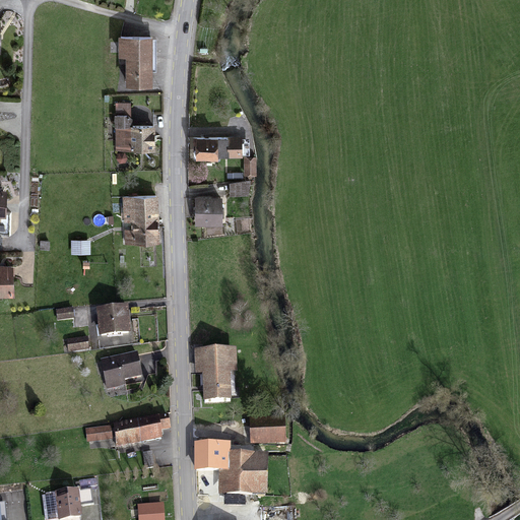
[(130,84),(152,84),(153,39),(122,39),(122,56),(130,56),(130,84)]
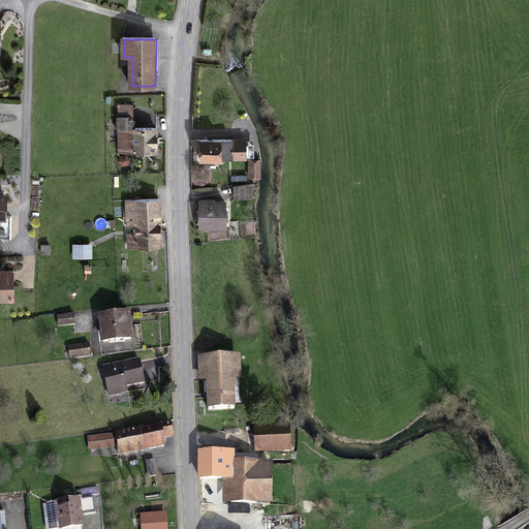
[(117,107),(118,119),(131,119),(131,106),(117,107)]
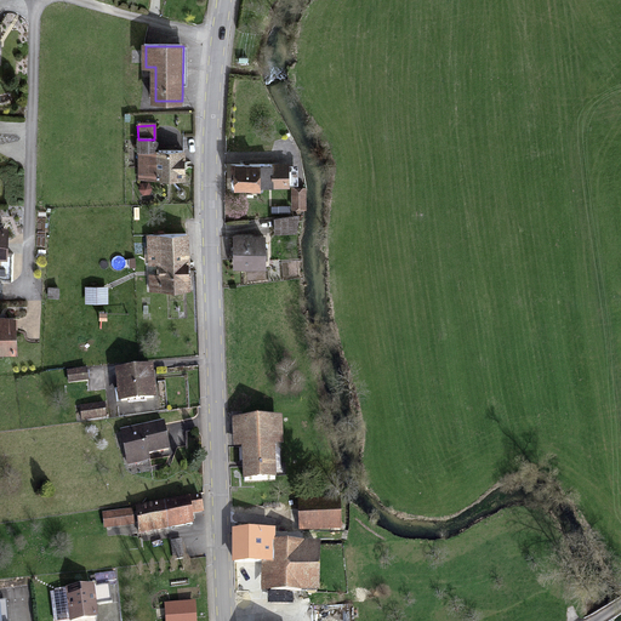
[(138,153),(154,153),(154,140),(138,140),(138,153)]
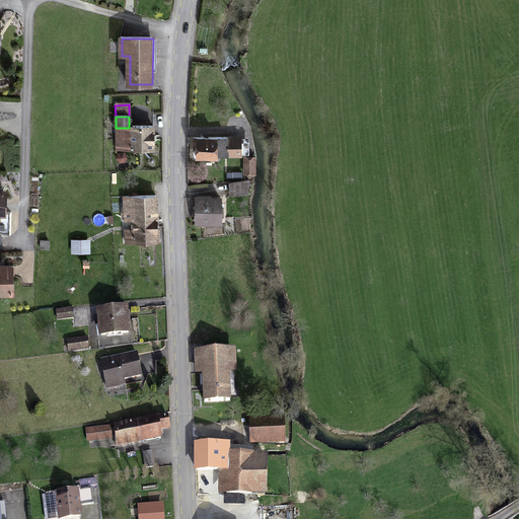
[(132,128),(132,150),(152,149),(151,127),(132,128)]
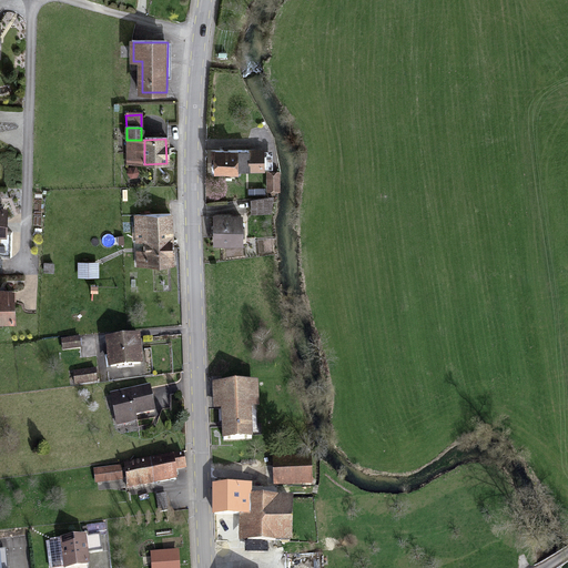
[(128,164),(144,164),(144,140),(141,140),(127,140),(128,164)]
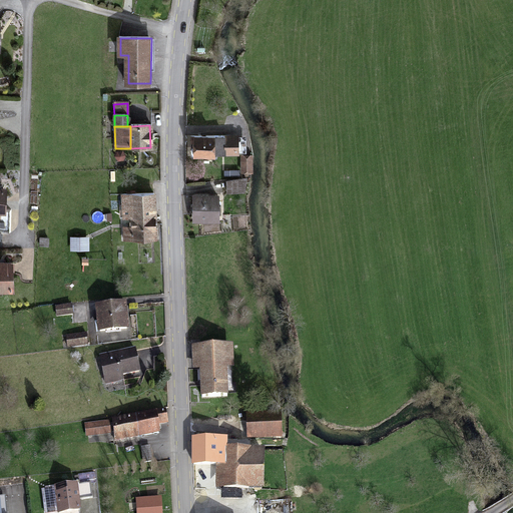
[(238,136),(193,137),(193,155),(238,154),(238,136)]
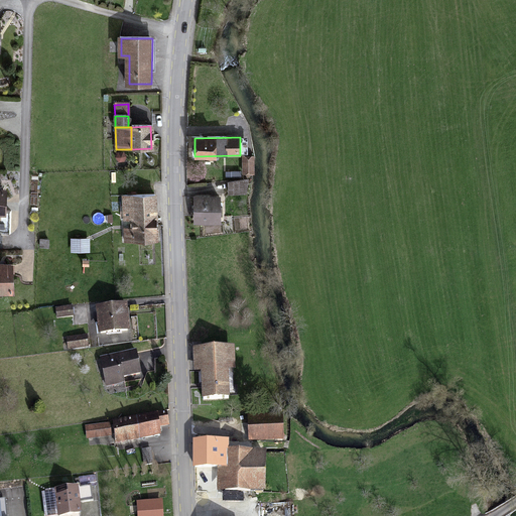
[(254,173),(254,158),(241,158),(241,173),(254,173)]
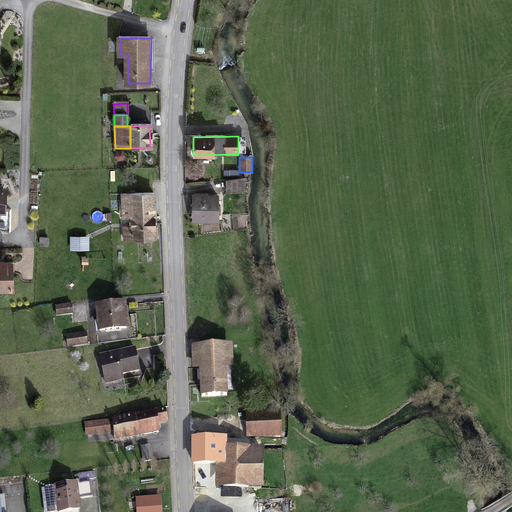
[(243,181),(227,181),(227,195),(243,194),(243,181)]
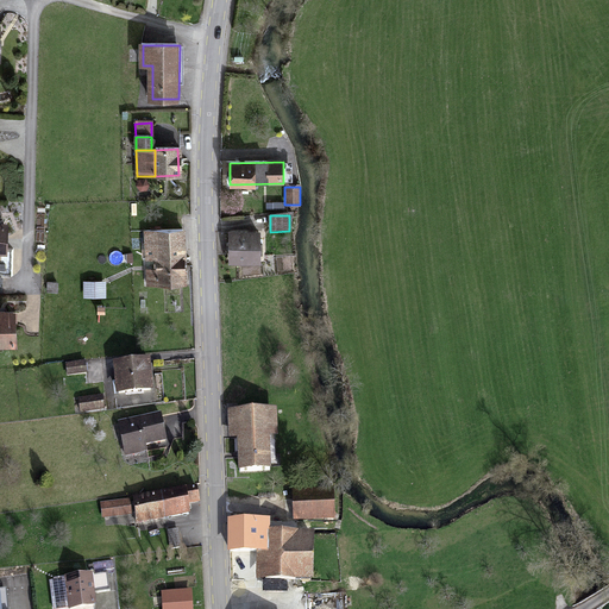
[(186,286),(184,231),(145,232),(146,257),(159,257),(159,270),(149,271),(149,287),(186,286)]
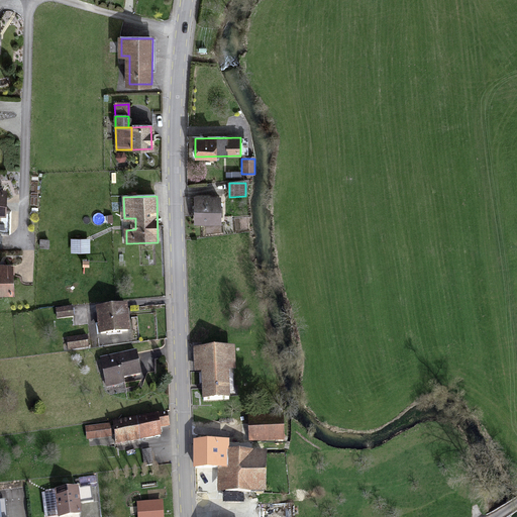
[(221,198),(197,197),(196,221),(221,222),(221,198)]
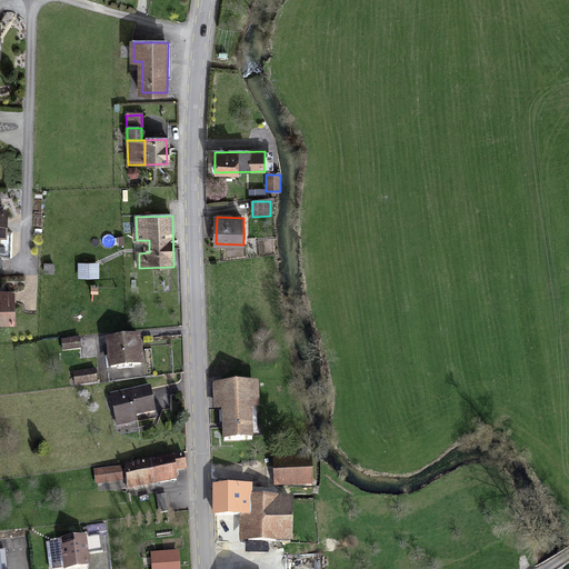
[(0,293),(0,325),(17,325),(16,293),(0,293)]
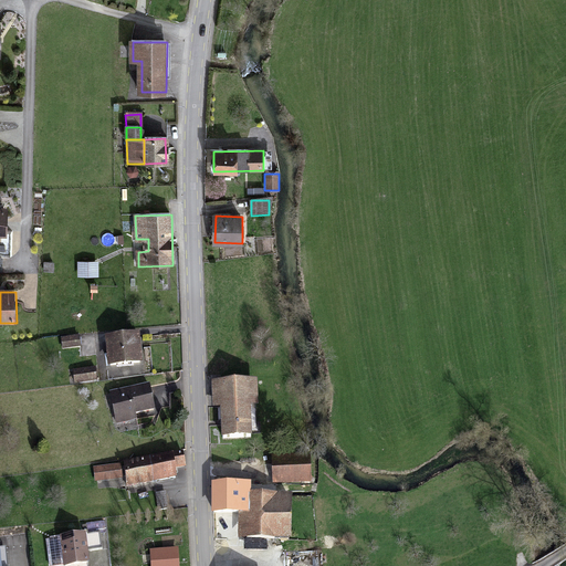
[(137,333),(106,336),(109,365),(140,362),(137,333)]
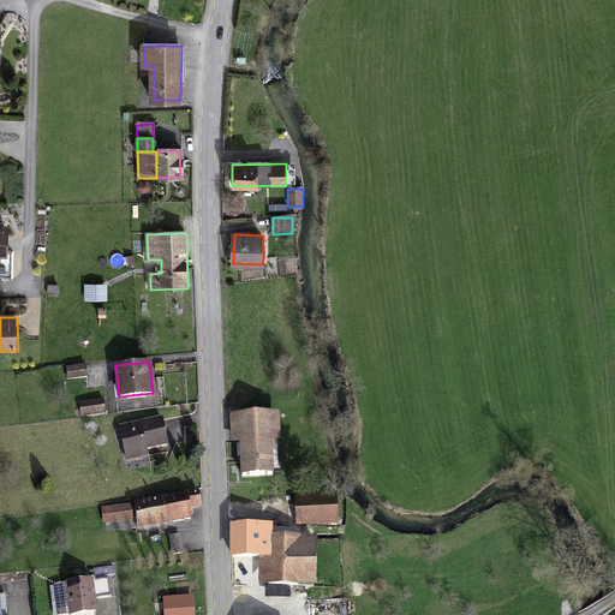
[(85,365),(67,366),(69,376),(85,375),(85,365)]
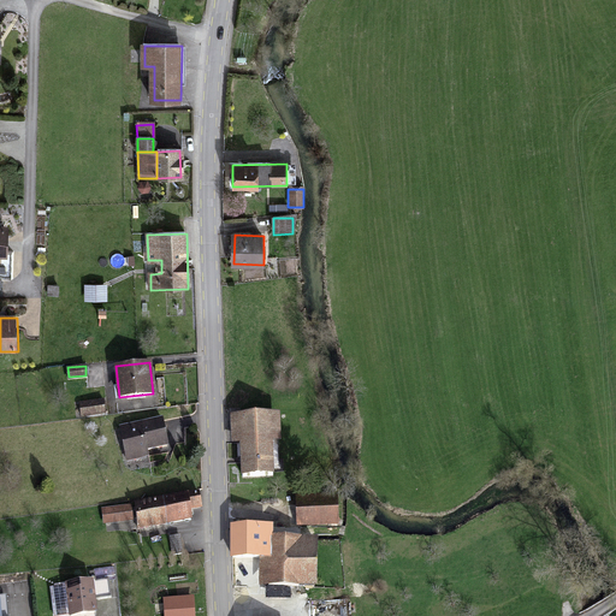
[(102,400),(80,403),(82,415),(105,412),(102,400)]
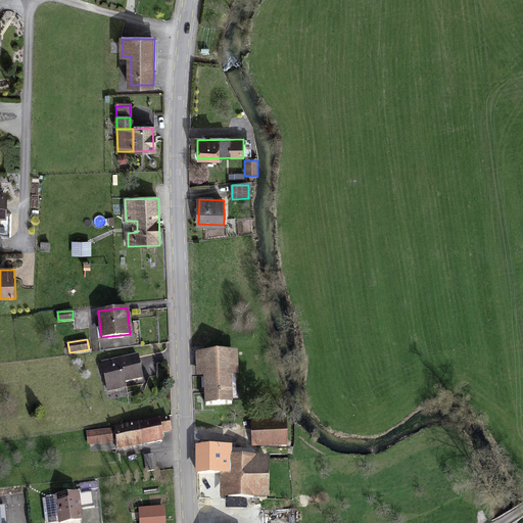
[(205,375),(205,403),(231,403),(231,375),(237,375),(237,352),(196,352),(196,375),(205,375)]
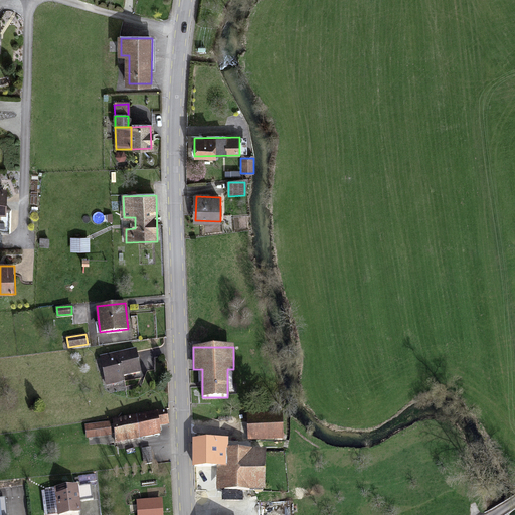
[(137,354),(103,360),(107,386),(122,383),(122,378),(141,375),(137,354)]
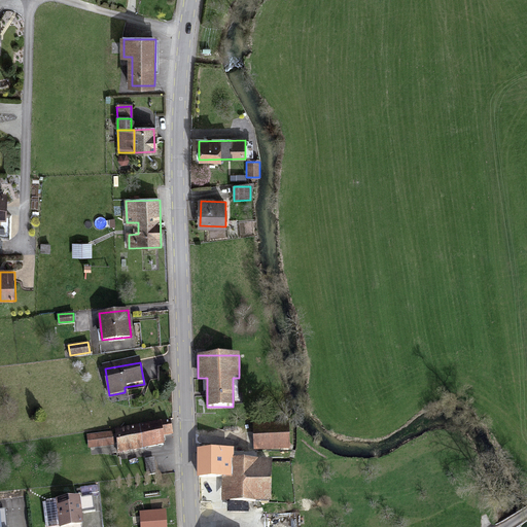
[(109,421),(100,422),(101,431),(110,430),(109,421)]
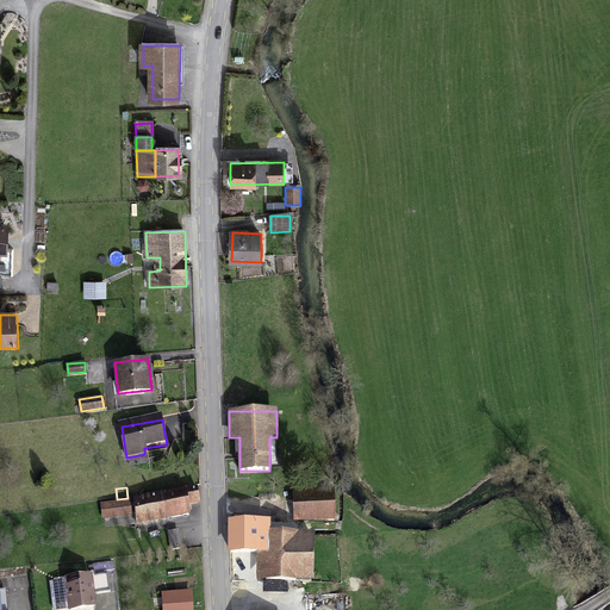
[(335,490),(297,490),(297,517),(335,517),(335,490)]
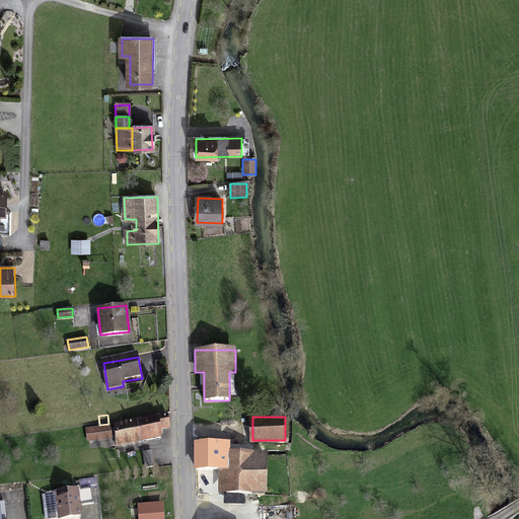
[(159,419),(115,427),(119,446),(162,438),(159,419)]
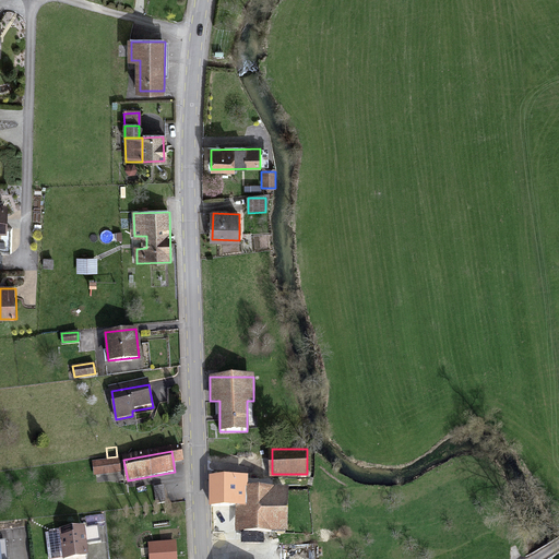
[(118,459),(93,461),(94,474),(119,472),(118,459)]
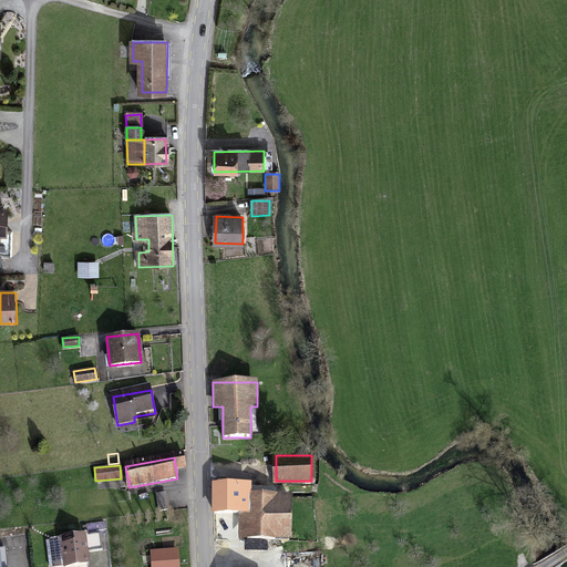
[(234,524),(234,536),(291,537),(291,495),(249,494),(249,485),(215,485),(215,511),(239,512),(239,524),(234,524)]
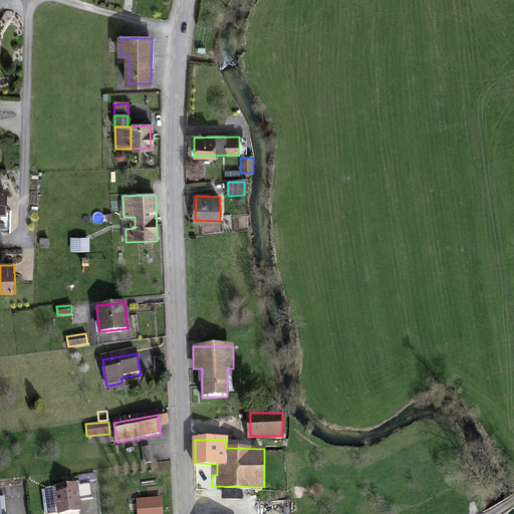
[(86,496),(84,483),(52,488),(55,512),(74,509),(72,497),(86,496)]
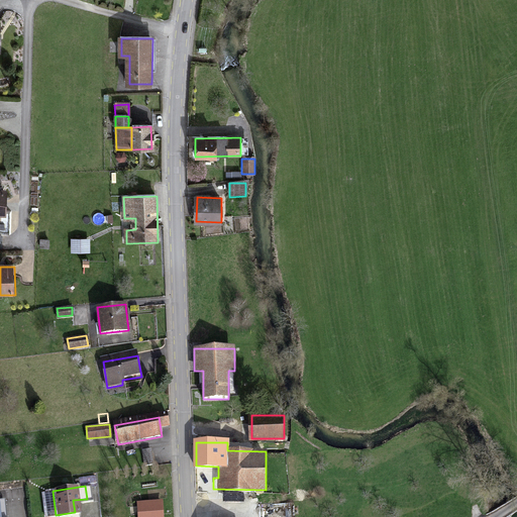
[(164,516),(163,499),(136,501),(137,516),(164,516)]
